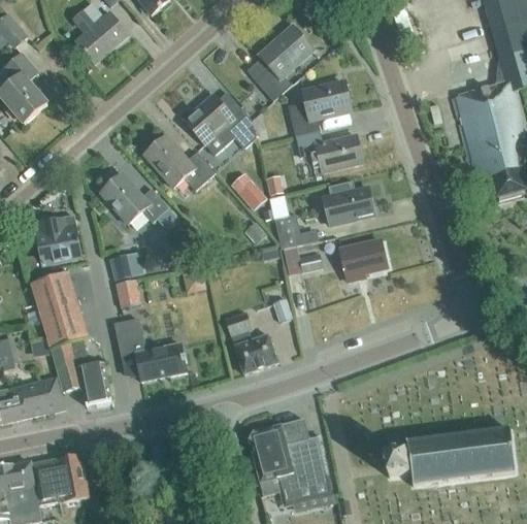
[(138,0),(151,14),(167,0),(138,0)]
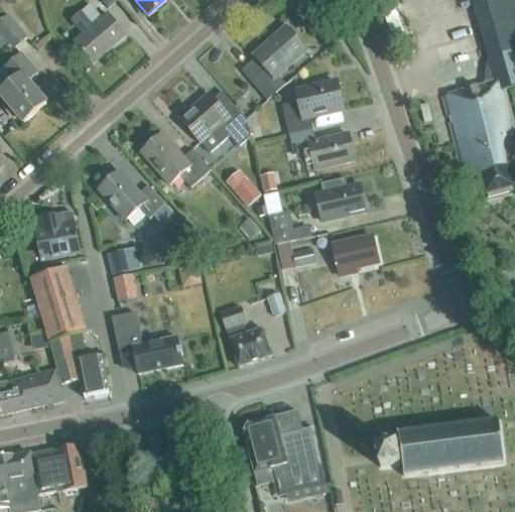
[(514,125),(505,85),(514,82),(514,0),(487,0),(502,51),(497,52),(504,80),(443,95),(467,185),(474,183),(478,201),(514,190),(514,125)]
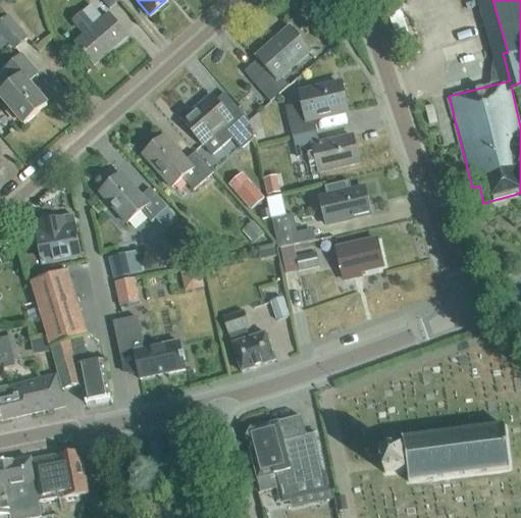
[(93,62),(126,34),(108,12),(93,24),(82,11),(71,20),(83,34),(74,42),(93,62)]
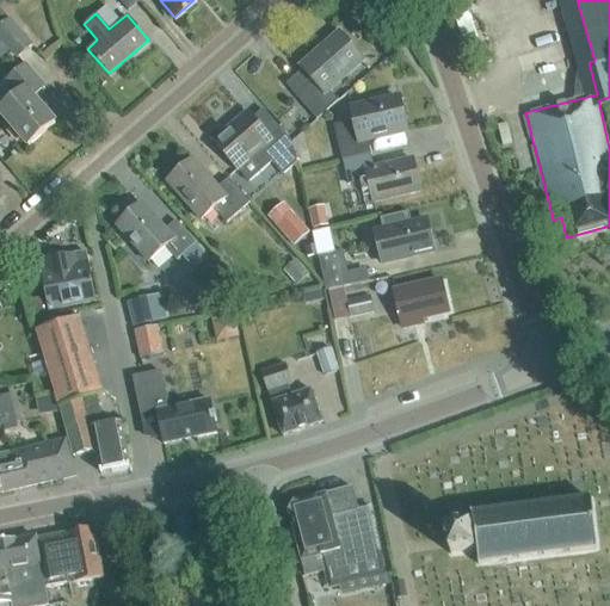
[(32,42),(10,14),(7,16),(0,22),(0,35),(17,55),(32,42)]
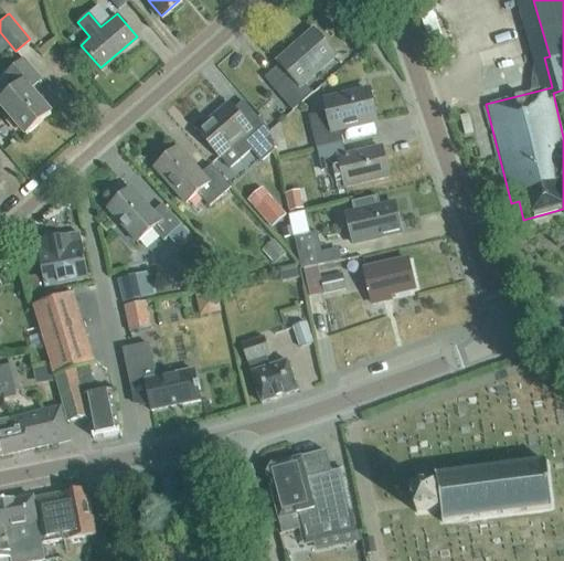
[(304,78),(336,51),(315,27),(277,57),(280,62),(265,75),(291,106),(312,88),(304,78)]
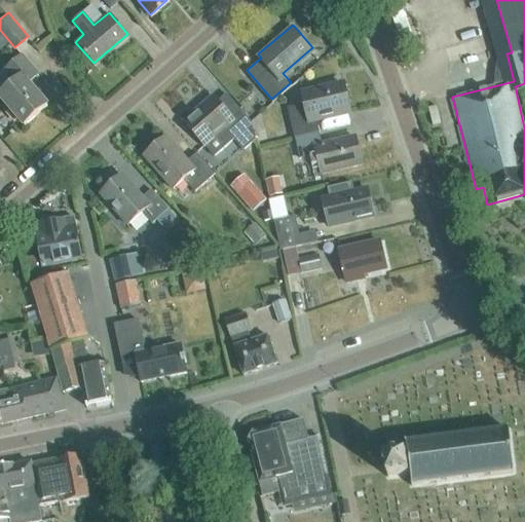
[(0,96),(23,123),(46,104),(28,81),(38,72),(22,52),(4,68),(14,80),(0,91),(0,96)]
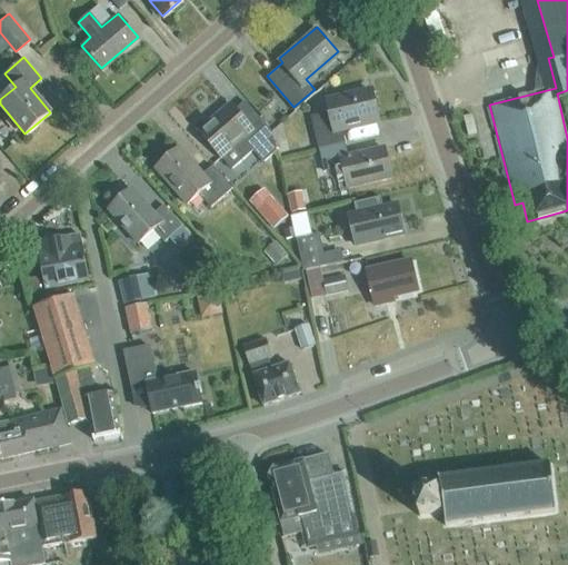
[(310,114),(318,146),(345,140),(341,127),(377,118),(370,87),(327,97),(330,108),(310,114)]
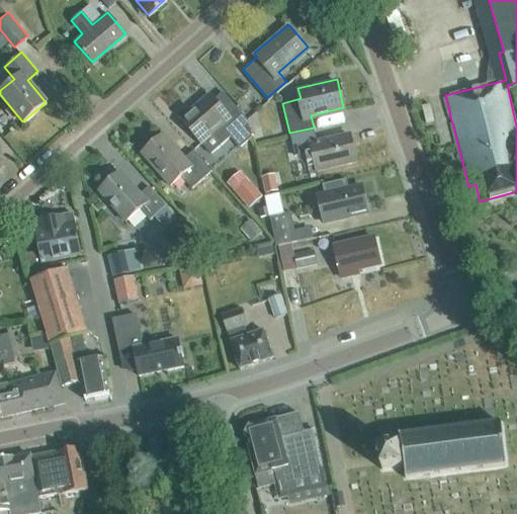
[(221,123),(227,131),(240,145),(251,135),(247,117),(236,104),(227,112),(202,86),(207,93),(181,116),(175,110),(174,110),(206,147),(207,147),(201,140),(221,123)]
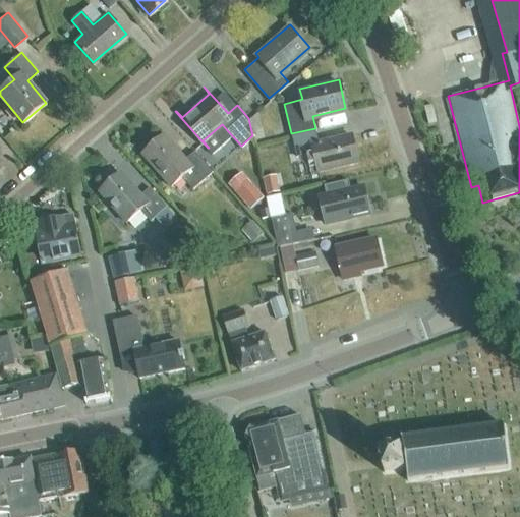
[(318,139),(315,128),(291,133),(296,152),(312,149),(318,170),(357,161),(350,132),(318,139)]
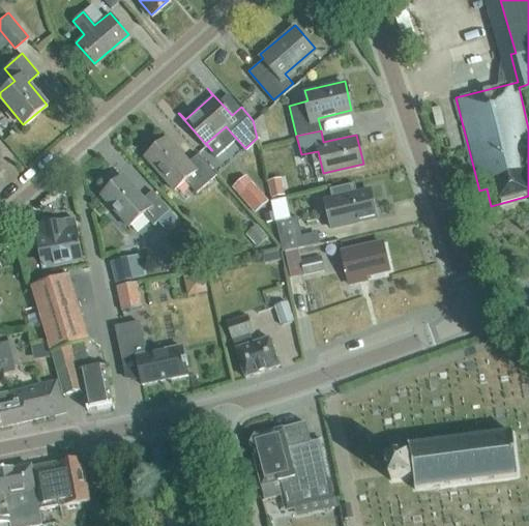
[(197,191),(216,173),(198,151),(188,161),(167,136),(145,154),(174,188),(185,178),(197,191)]
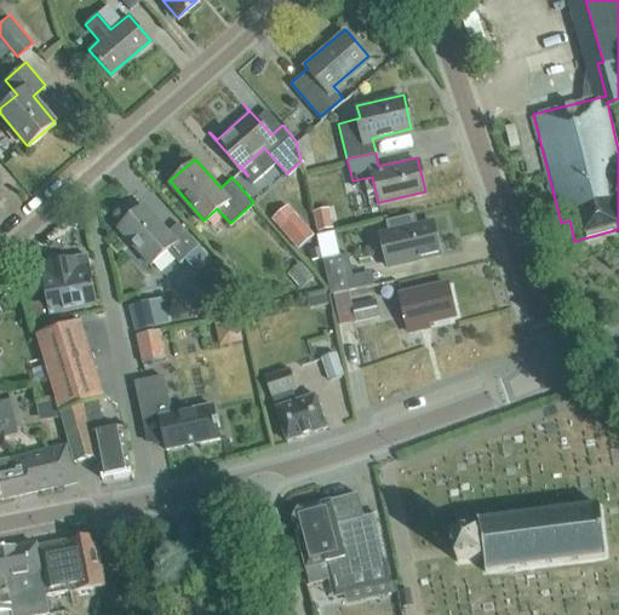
[(310,231),(285,202),(271,214),(297,243),(310,231)]
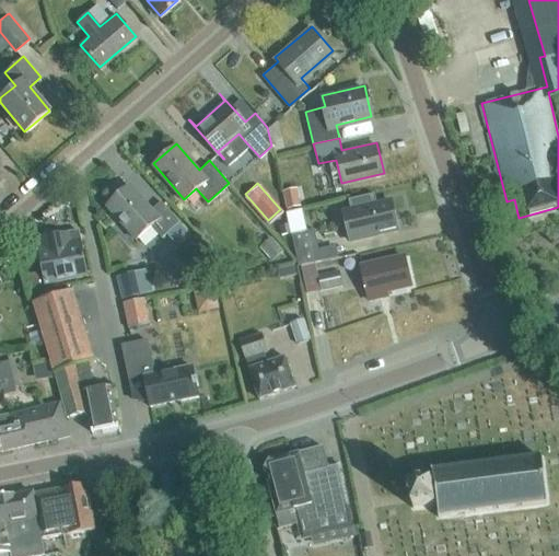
[(151,207),(138,192),(131,184),(106,205),(135,236),(138,234),(151,223),(161,234),(165,231),(178,219),(179,218),(162,197),(151,207)]
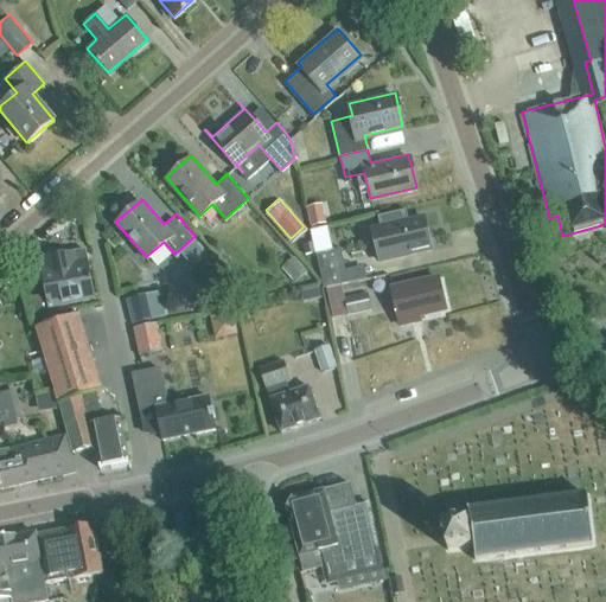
[(318,202),(306,205),(310,224),(321,222),(318,202)]
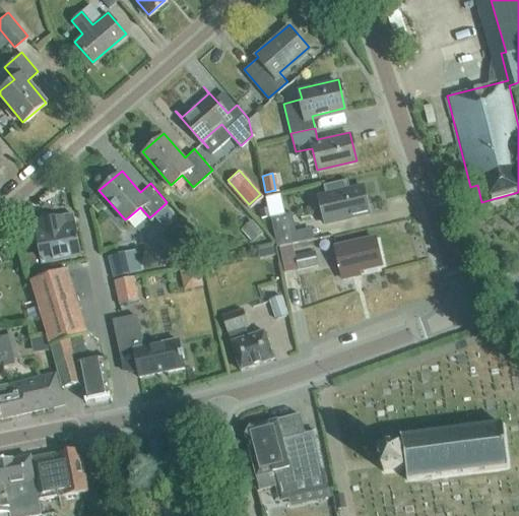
[(362,183),(348,186),(346,177),(323,182),(325,192),(319,193),(325,220),(368,210),(362,183)]
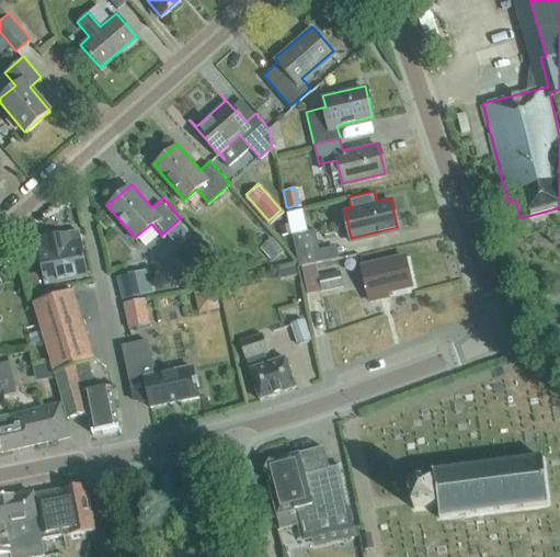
[(179,219),(166,231),(173,239),(186,228),(179,219)]
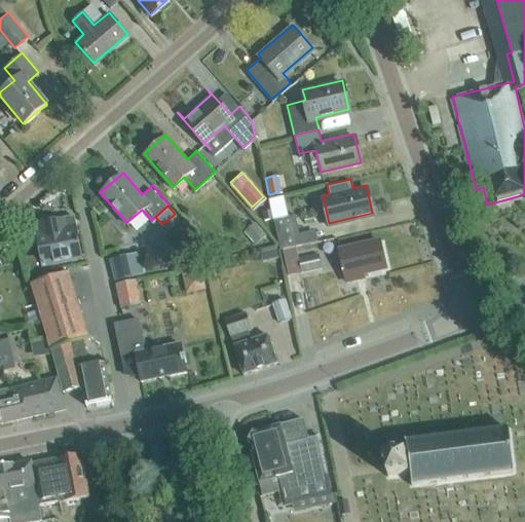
[(262,209),(264,219),(272,217),(270,207),(262,209)]
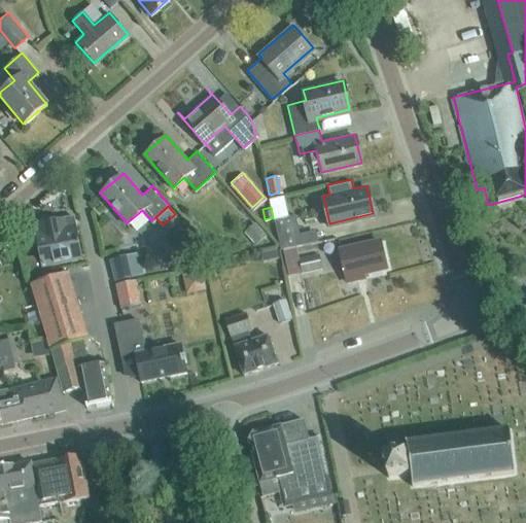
[(280,246),(302,242),(295,212),(274,217),(280,246)]
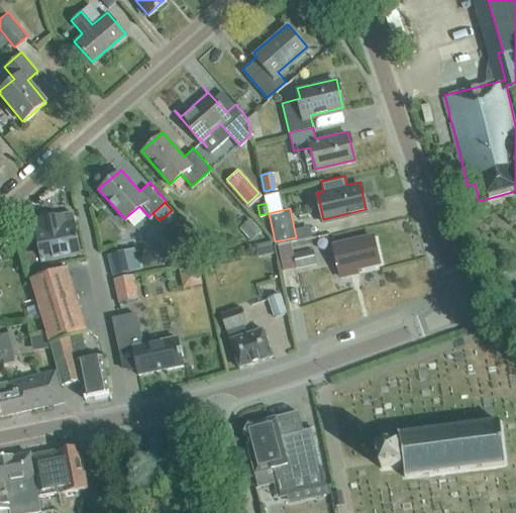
[(80,252),(74,219),(73,219),(71,211),(39,217),(41,225),(34,227),(40,261),(80,252)]
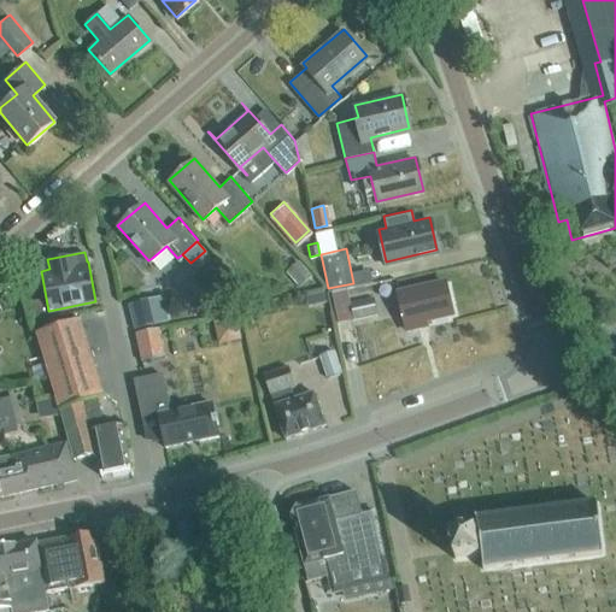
[(300,284),(311,275),(298,259),(287,269),(300,284)]
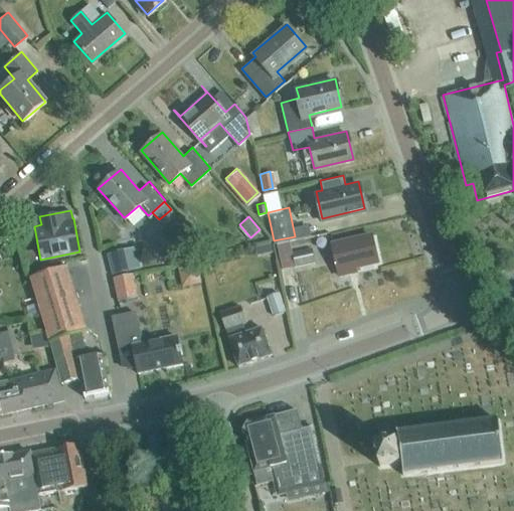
[(30,217),(13,220),(17,241),(34,238),(30,217)]
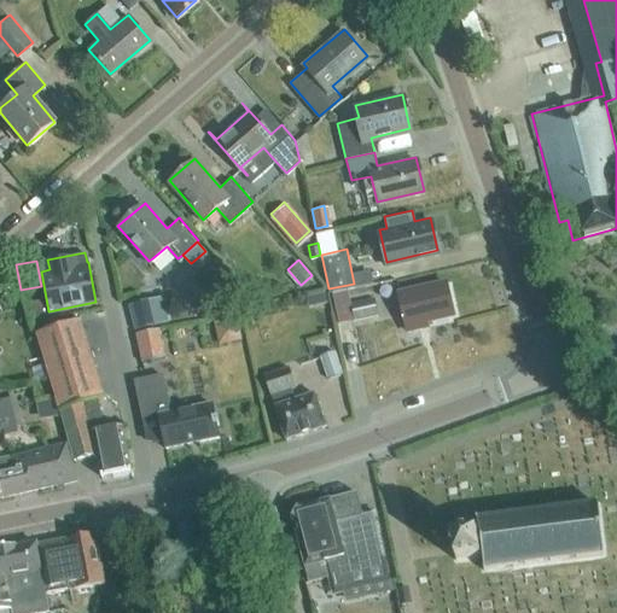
[(419,319),(452,311),(444,280),(396,291),(405,327),(420,323),(419,319)]
